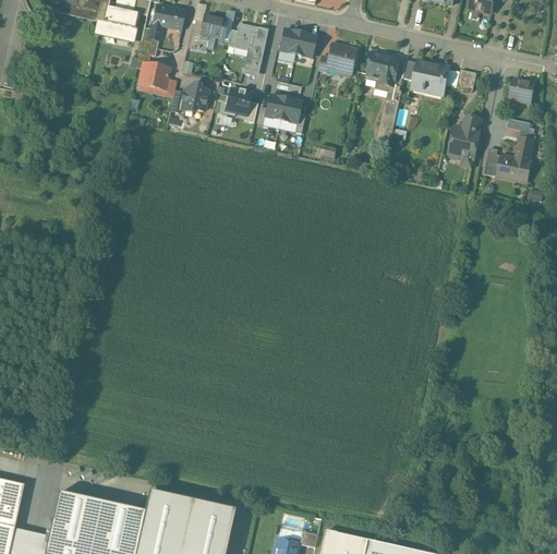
[(52,0),(51,7),(52,8),(53,2),(105,13),(104,19),(107,4),(108,0),(52,0)]
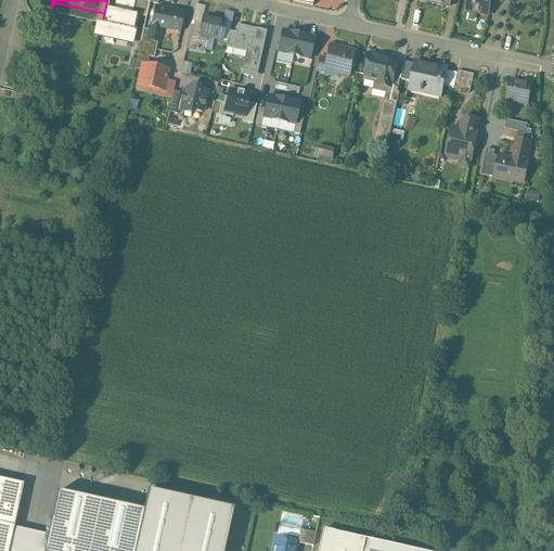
[(116,0),(115,7),(106,4),(103,18),(101,30),(132,38),(139,11),(133,10),(134,0),(116,0)]
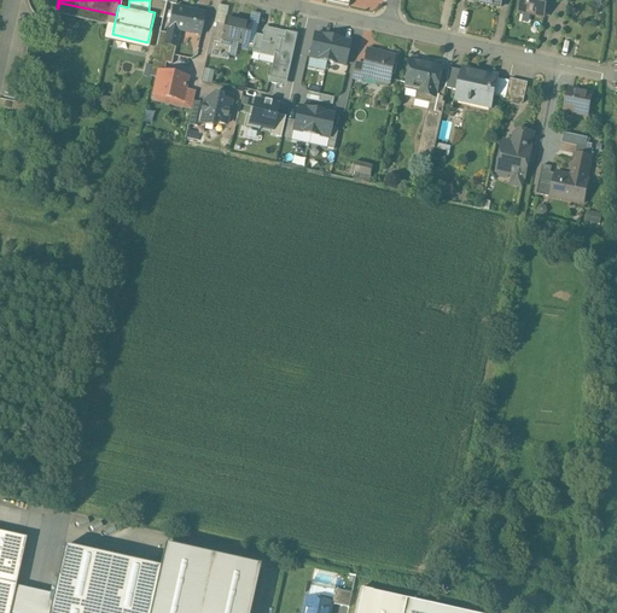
[(150,0),(149,11),(155,12),(164,15),(168,0),(150,0)]
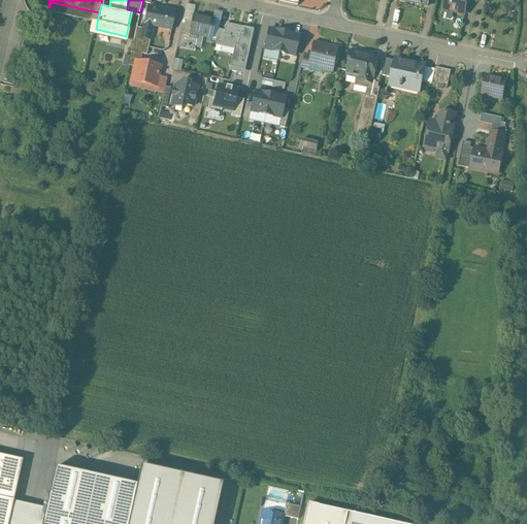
[(446,0),(445,6),(465,10),(466,0),(446,0)]
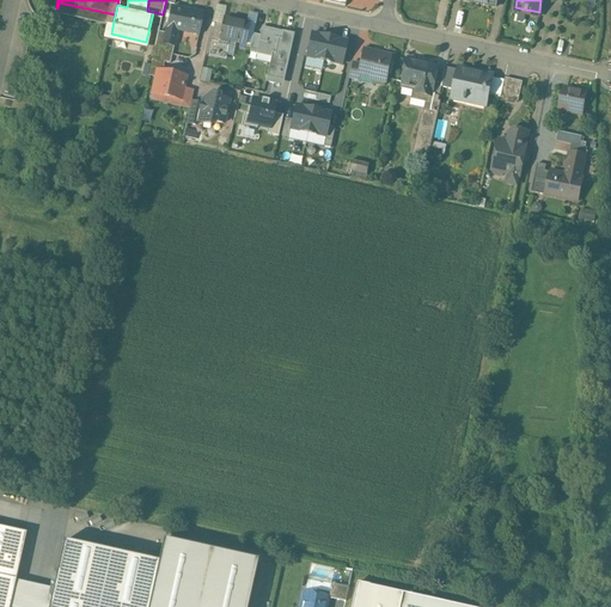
[(194,10),(183,7),(183,6),(172,4),(164,41),(175,43),(178,25),(200,31),(203,11),(194,8),(194,10)]
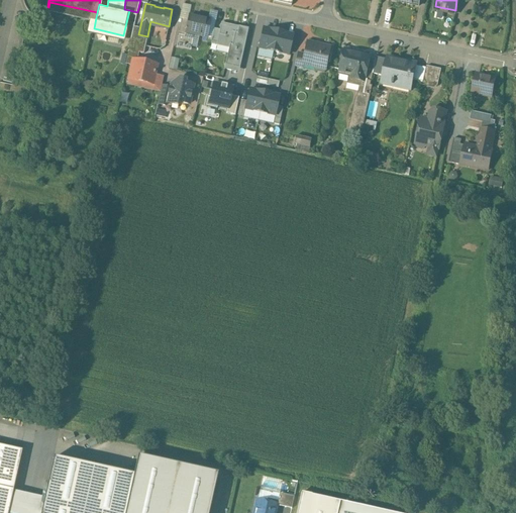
[(211,17),(190,12),(189,17),(183,16),(180,32),(186,33),(187,28),(195,30),(208,33),(211,17)]
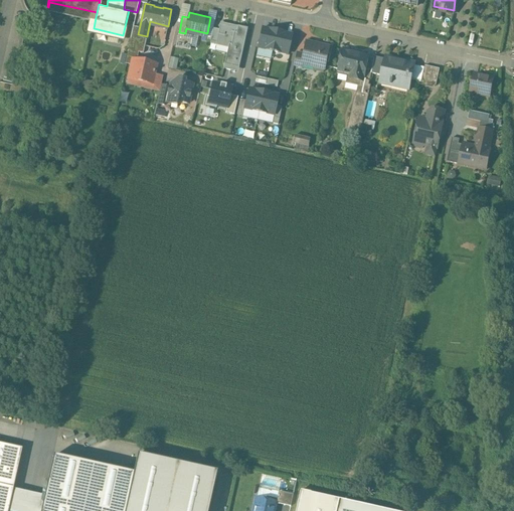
[(238,25),(220,22),(219,27),(216,42),(228,45),(224,62),(239,65),(247,26),(238,23),(238,25)]
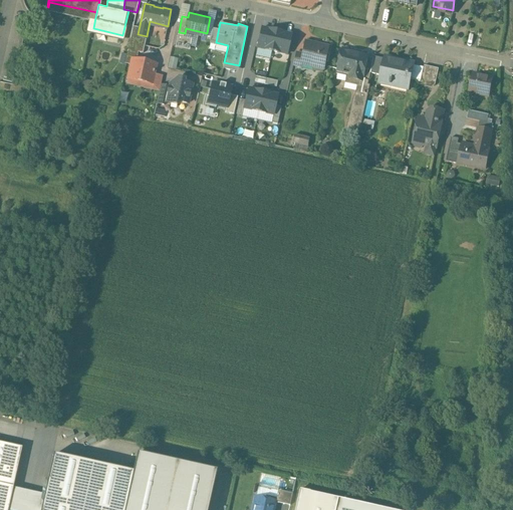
[(219,27),(214,25),(210,40),(216,42),(219,27)]
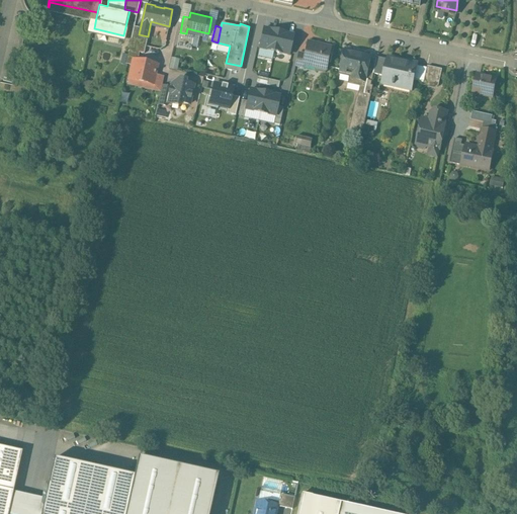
[(275,49),(279,28),(264,25),(260,45),(275,49)]
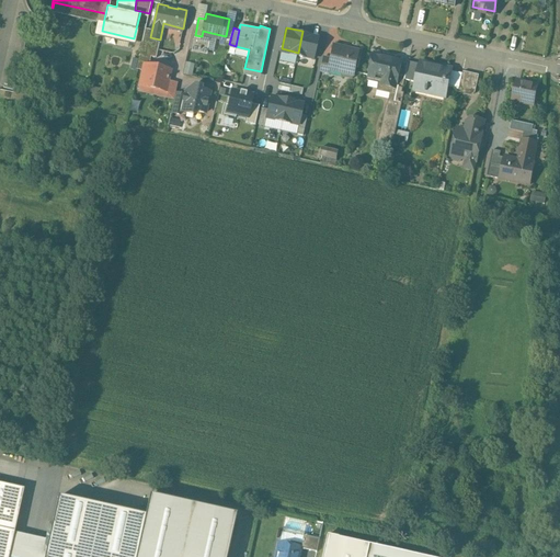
[(203,31),(202,36),(195,35),(192,48),(200,49),(201,46),(208,47),(212,33),(203,31)]
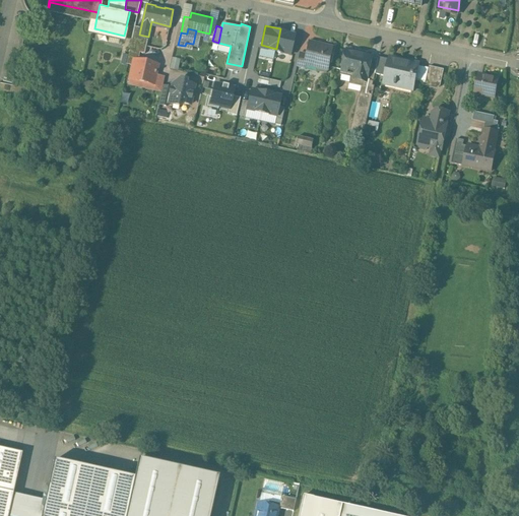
[(280,28),(276,49),(290,52),(296,33),(280,28)]
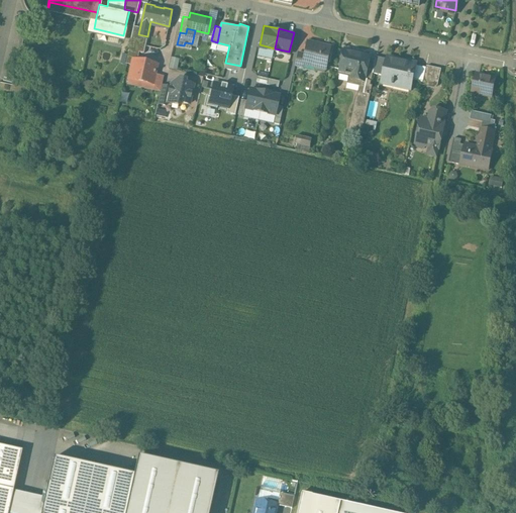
[(331,43),(308,38),(305,50),(298,49),(295,63),(304,65),(304,62),(327,67),(332,43),(331,43)]
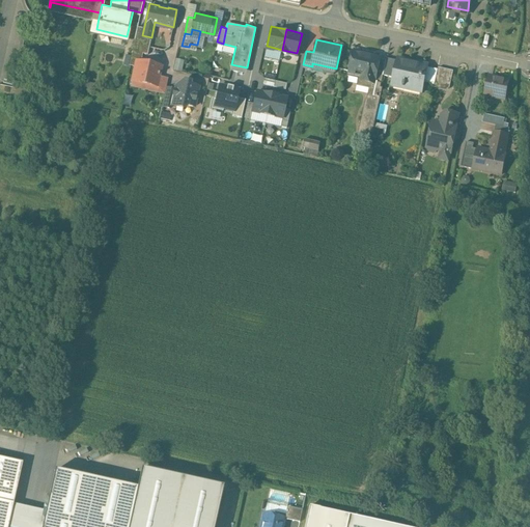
[(382,54),(355,48),(350,70),(363,73),(362,78),(375,81),(377,73),(378,73),(382,56),(382,54)]
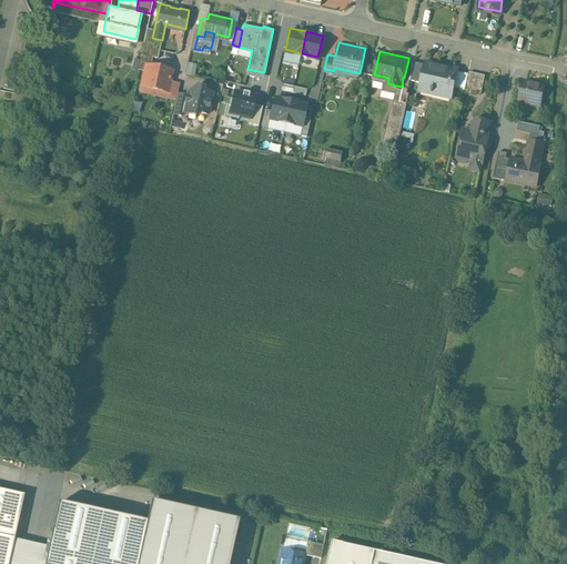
[(189,59),(188,71),(196,72),(198,60),(189,59)]
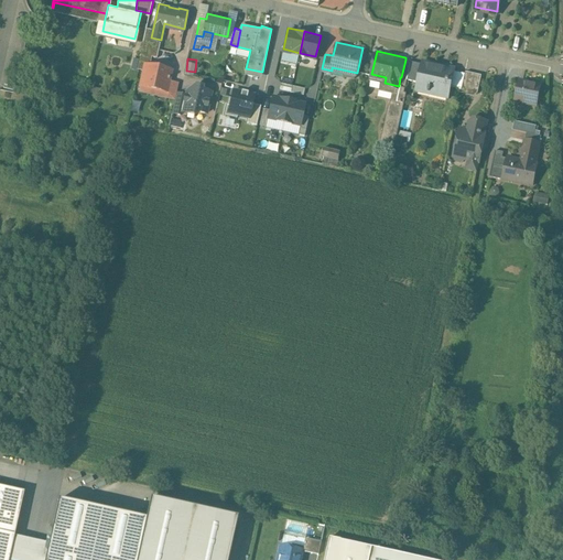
[(425,61),(412,58),(411,61),(408,76),(421,79),(425,61)]
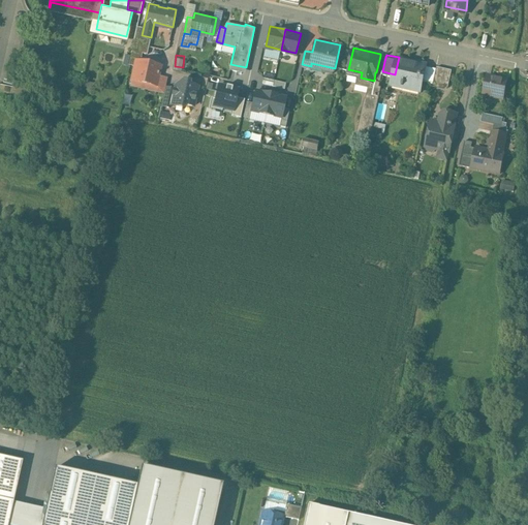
[(427,61),(399,55),(395,74),(394,78),(403,79),(402,81),(422,85),(423,78),(426,63),(427,61)]
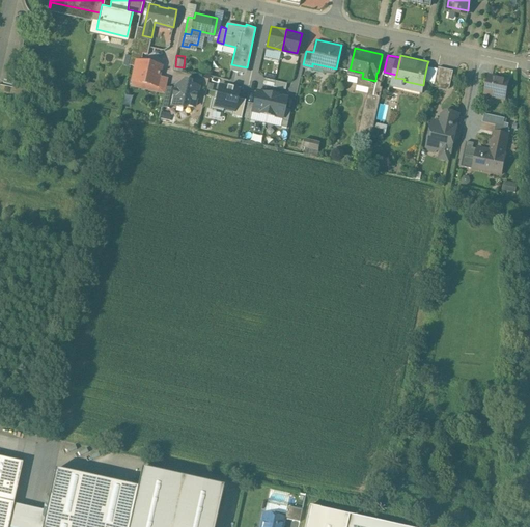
[(382,56),(378,73),(377,73),(375,81),(382,82),(384,72),(387,57),(382,56)]
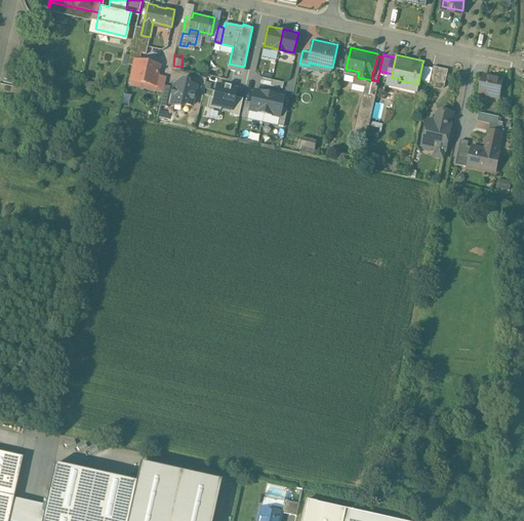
[(160,63),(135,57),(131,77),(131,78),(130,82),(139,84),(140,80),(155,83),(156,83),(158,73),(160,63)]
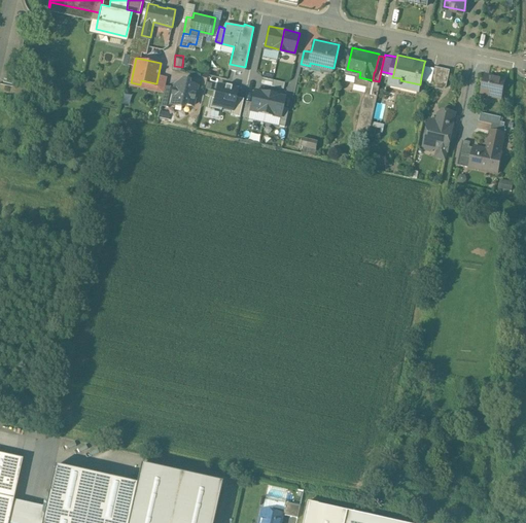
[(435,65),(424,63),(421,77),(432,79),(435,65)]
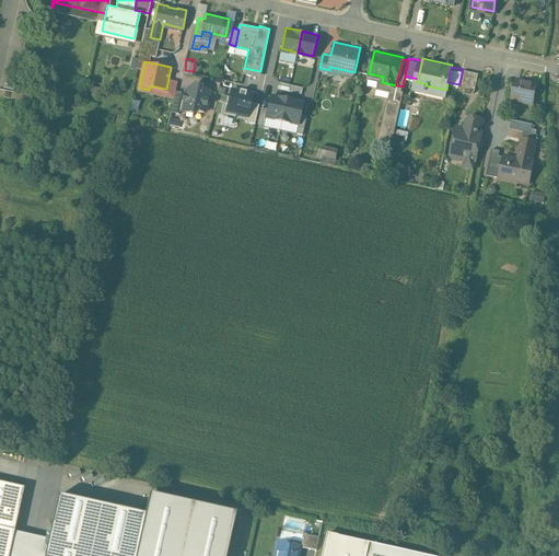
[(479,71),(463,68),(459,84),(458,85),(475,89),(479,71)]
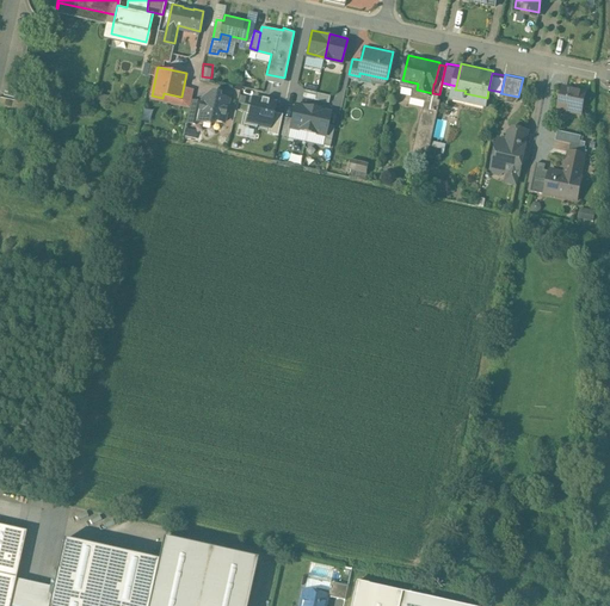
[(587,88),(564,84),(559,103),(567,104),(566,107),(583,111),(587,88)]
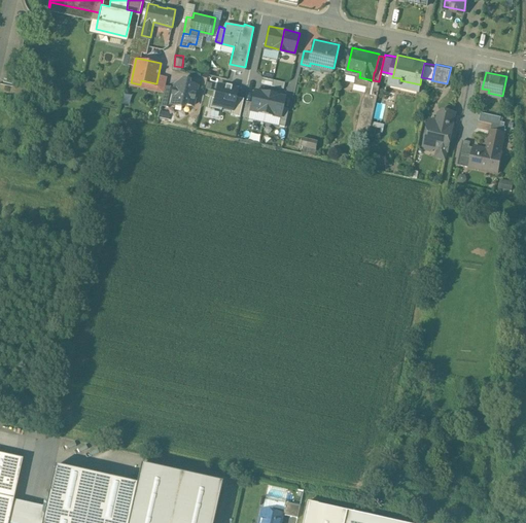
[(167,75),(159,73),(156,83),(155,83),(154,88),(164,90),(165,84),(167,75)]
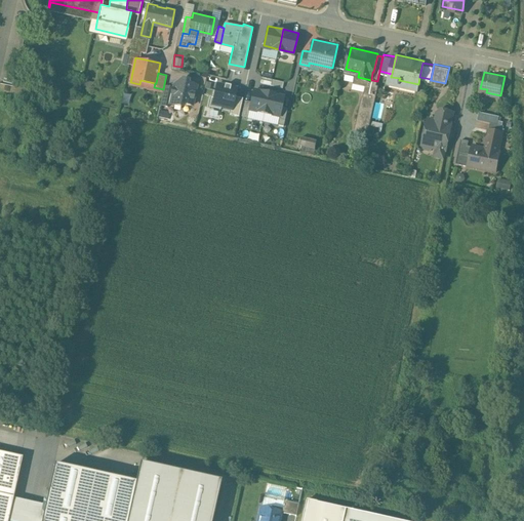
[(183,77),(173,83),(172,86),(169,102),(182,105),(186,102),(193,103),(197,83),(188,81),(189,78),(183,77)]
